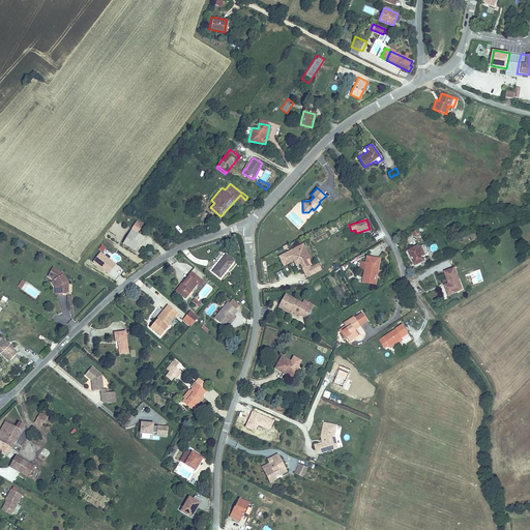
[(122,244),(135,252),(143,238),(137,234),(143,225),(136,221),(122,244)]
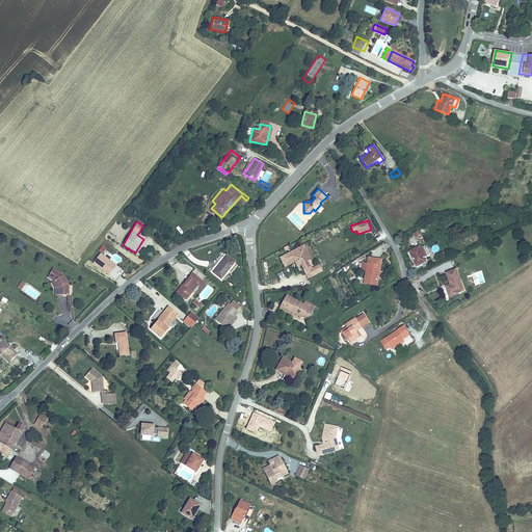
[(419,229),(414,233),(417,238),(423,233),(419,229)]
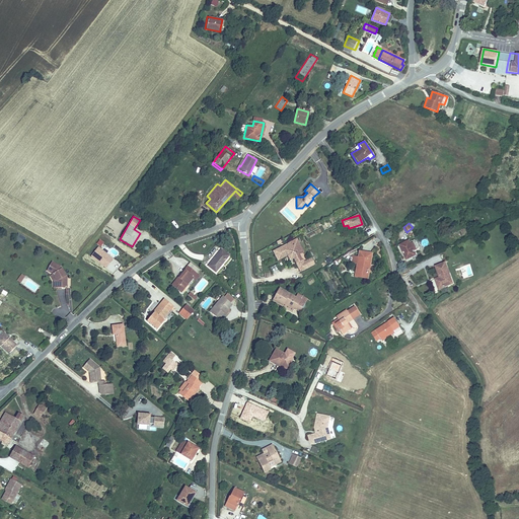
[(17,233),(15,239),(23,243),(25,237),(17,233)]
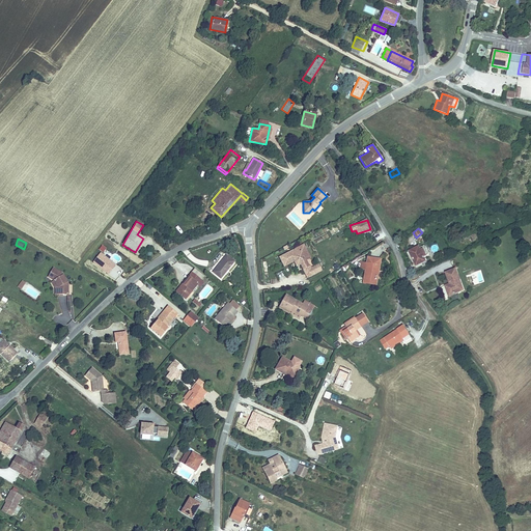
[(434,252),(439,249),(436,244),(430,247),(434,252)]
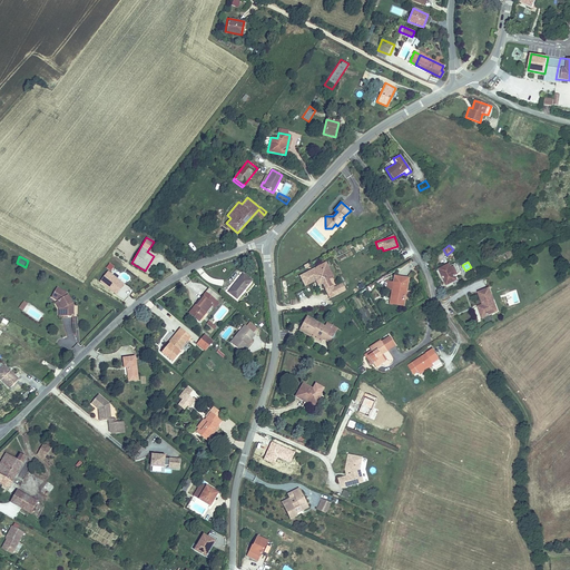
[(326,263),(313,269),(315,273),(324,268),(331,279),(334,277),(326,263)]
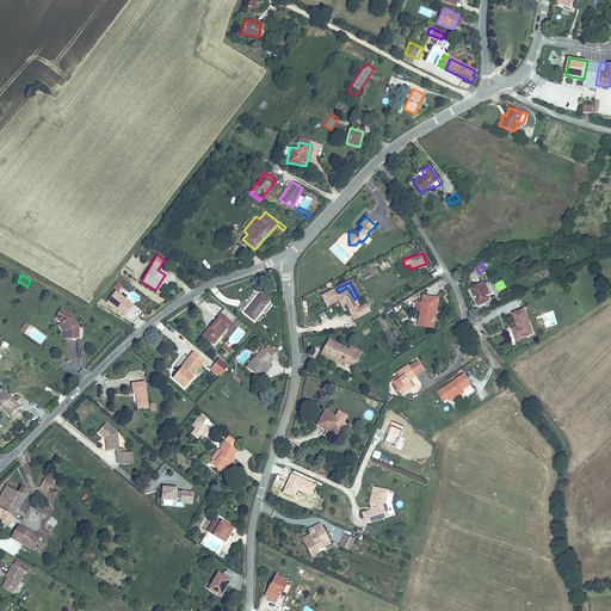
[(491,300),(482,283),(471,288),(480,304),(491,300)]
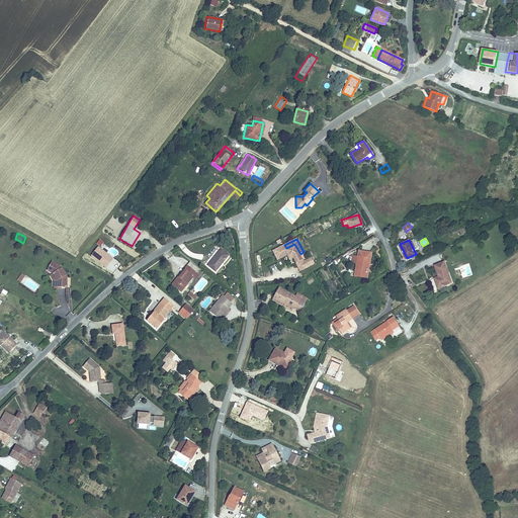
[(284,245),(272,251),(277,259),(287,254),(288,257),(292,259),(293,258),(298,266),(304,263),(303,261),(298,255),(300,254),(294,244),(286,248),(284,245)]
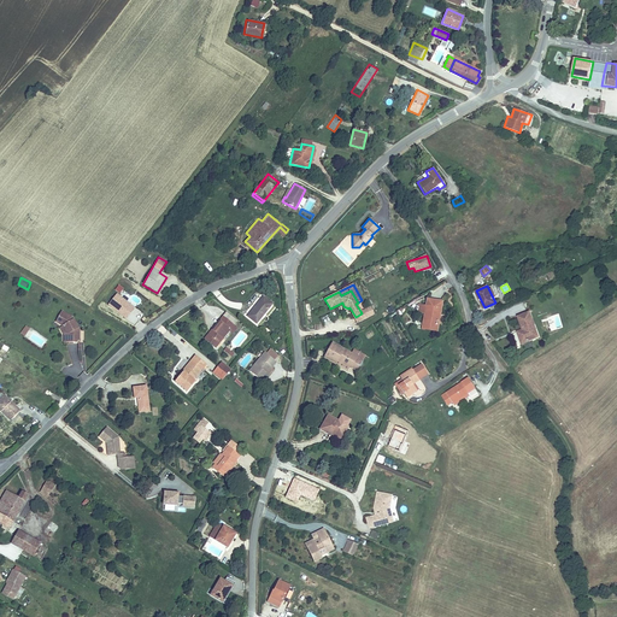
[(125,319),(135,307),(116,293),(107,305),(125,319)]
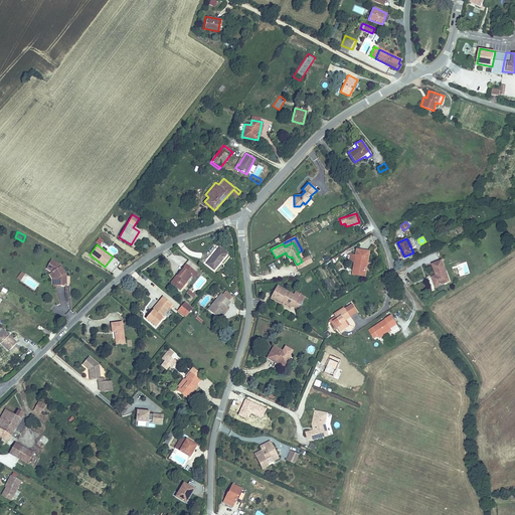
[(225,252),(219,246),(205,264),(212,269),(225,252)]
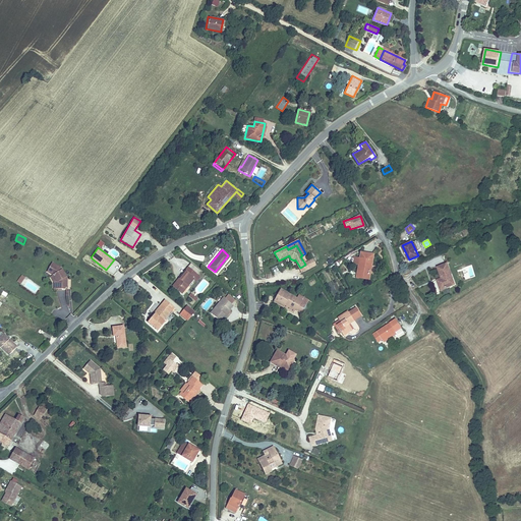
[(358,264),(357,272),(359,270),(362,276),(370,270),(372,253),(360,251),(359,256),(353,256),(352,263),(357,264),(358,264)]
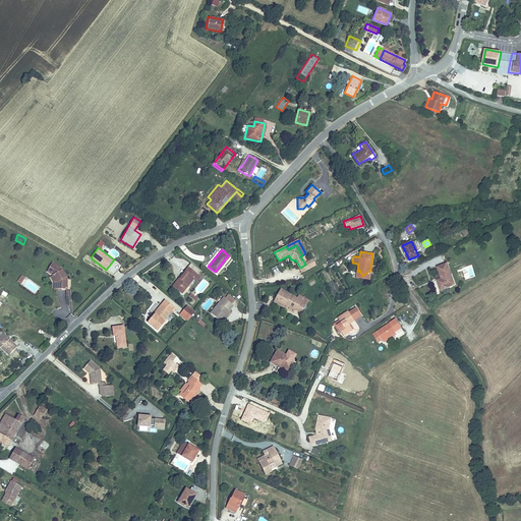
[(52,263),(47,271),(52,274),(56,281),(55,288),(65,288),(65,279),(59,267),(52,263)]
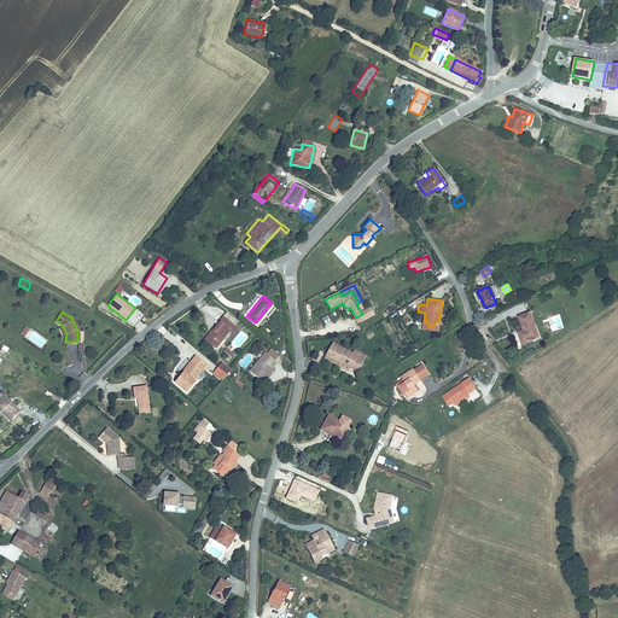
[(531,316),(519,320),(524,333),(518,336),(522,347),(540,340),(531,316)]
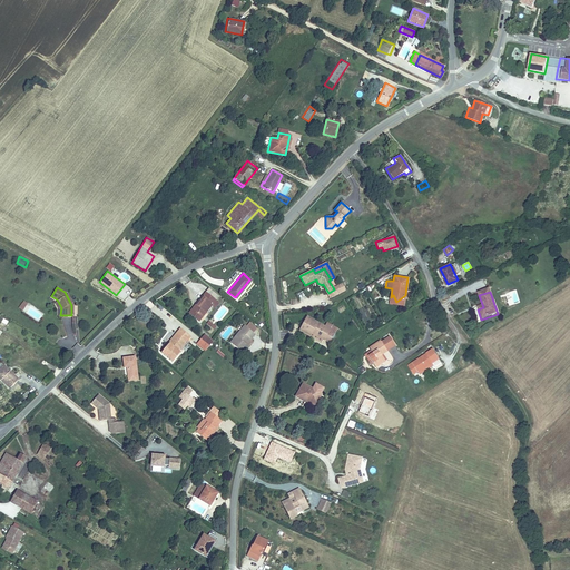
[(219,305),(215,301),(207,295),(203,300),(199,297),(192,306),(195,308),(190,314),(198,321),(212,305),(216,308),(219,305)]
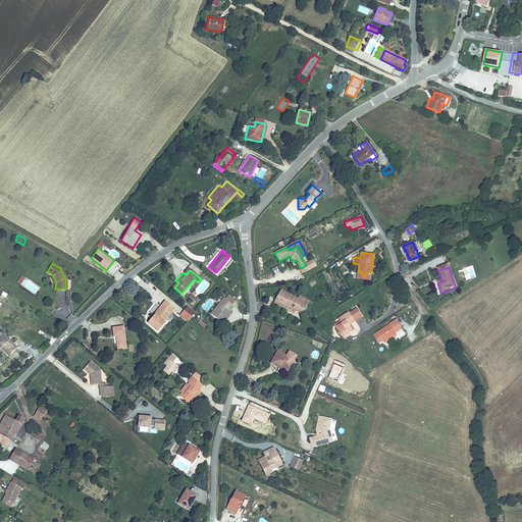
[(273,302),(283,308),(285,306),(293,309),(302,314),(309,300),(300,296),(298,300),(280,290),(273,302)]
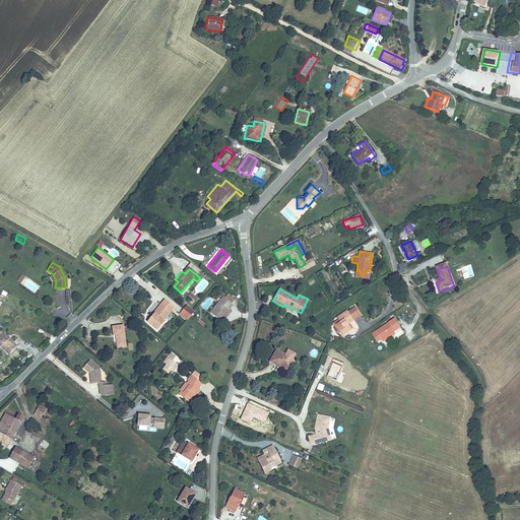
[(210,312),(221,321),(224,317),(221,314),(231,305),(222,298),(210,312)]
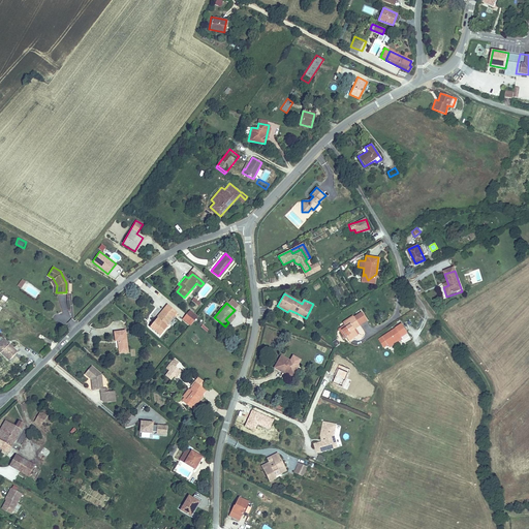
[(157,320),(152,328),(160,335),(167,328),(165,325),(177,313),(168,306),(157,318),(157,320)]
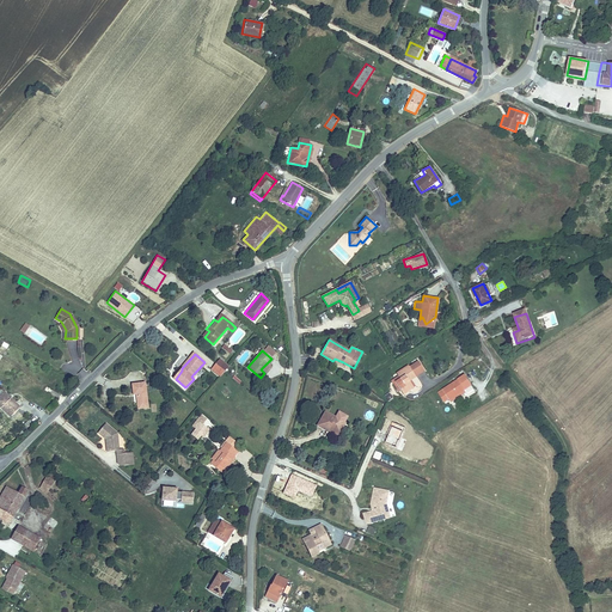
[(216,365),(225,372),(230,366),(220,359),(216,365)]
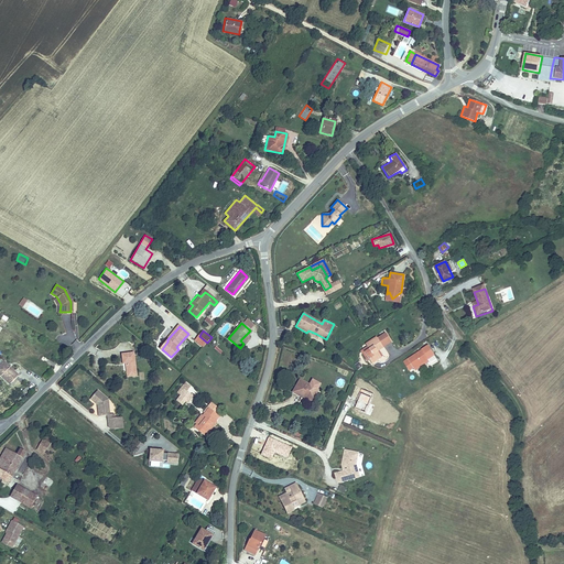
[(376,337),(365,344),(366,346),(368,348),(364,351),(369,361),(370,362),(380,357),(377,350),(379,348),(390,342),(384,333),(377,338),(376,337)]
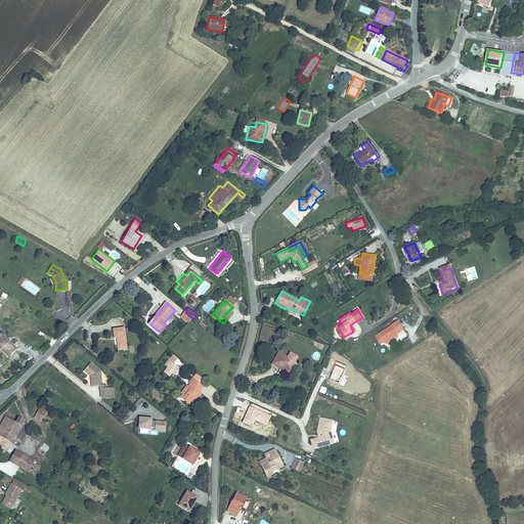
[(181,316),(188,322),(192,318),(185,312),(181,316)]
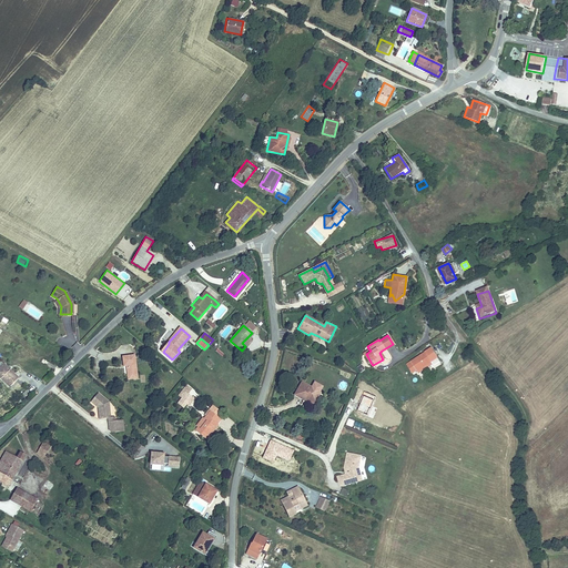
[(406,365),(411,372),(415,368),(416,371),(416,372),(430,363),(433,366),(440,362),(432,347),(409,361),(411,362),(406,365)]
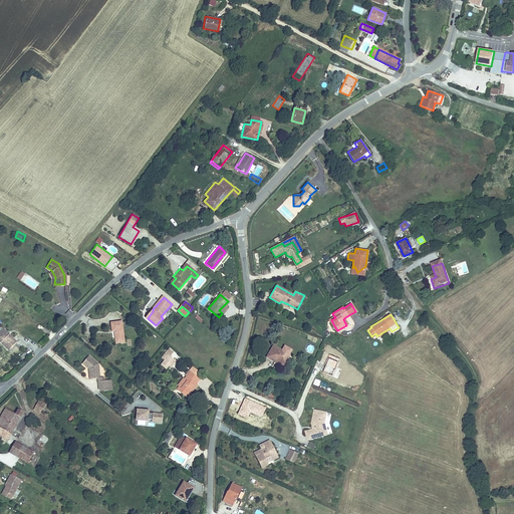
[(333,315),(328,319),(334,330),(336,329),(331,320),(335,317),(333,315)]
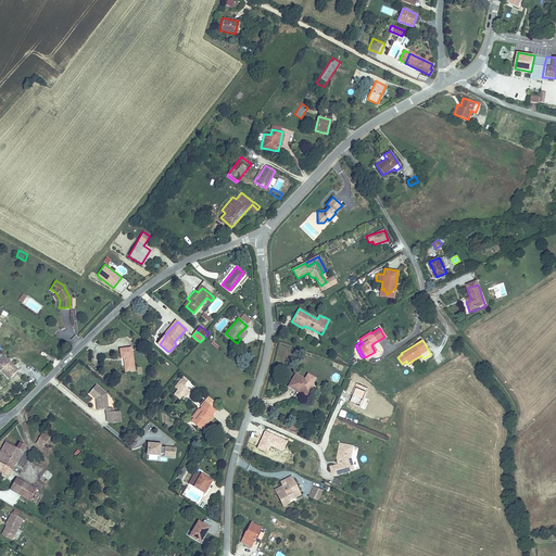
[(130,348),(118,349),(119,358),(123,358),(124,367),(134,366),(130,348)]
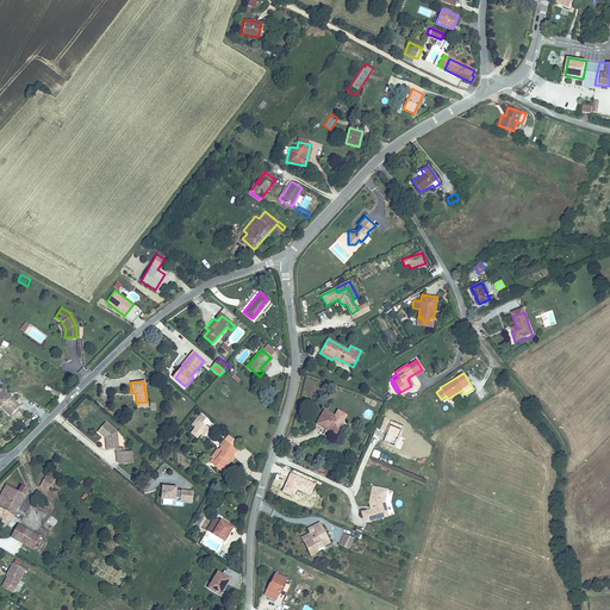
[(2,388),(0,391),(0,404),(7,414),(18,404),(10,396),(6,392),(2,388)]
